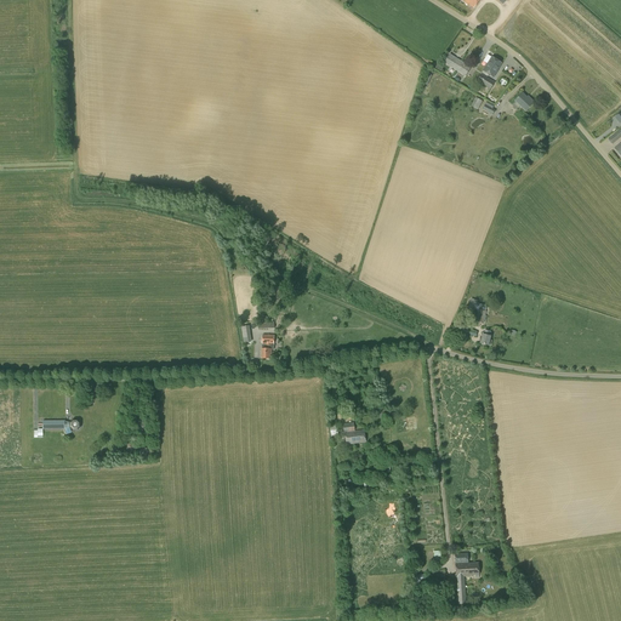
[(466,77),(471,68),(450,53),(444,63),(466,77)]
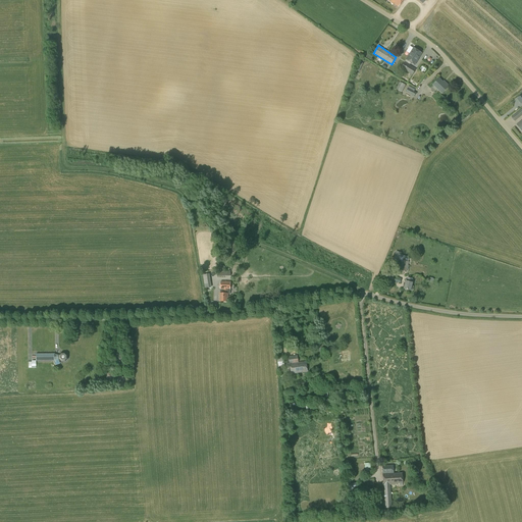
[(415,64),(422,53),(413,48),(406,59),(407,59),(405,62),(410,64),(411,62),(415,64)]
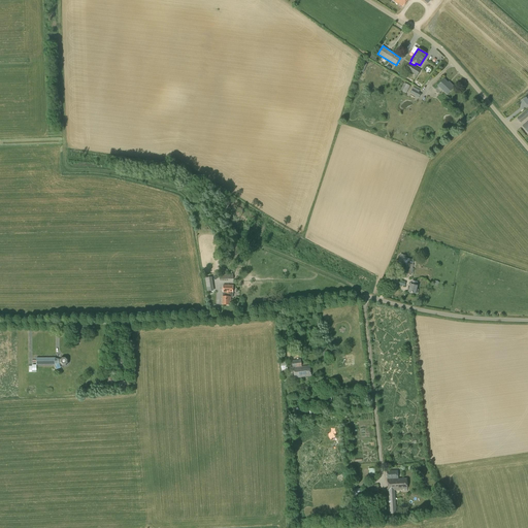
[(417,76),(421,70),(409,63),(405,68),(417,76)]
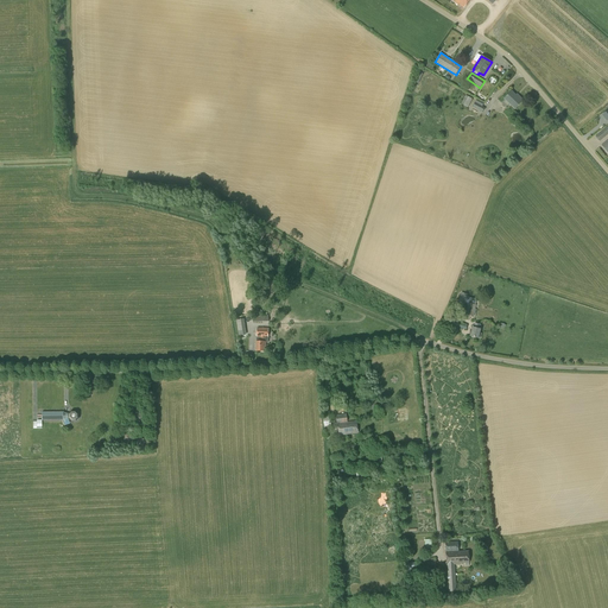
[(518,97),(512,92),(505,99),(515,109),(524,101),(519,96),(518,97)]
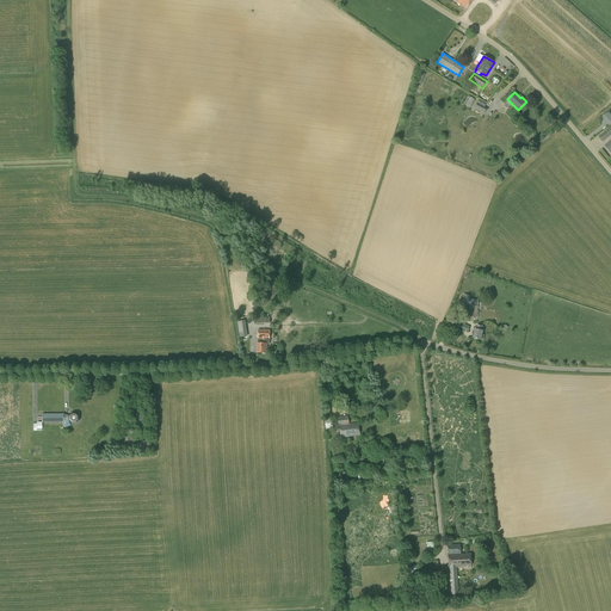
[(470,109),(475,99),(468,96),(463,104),(470,109)]
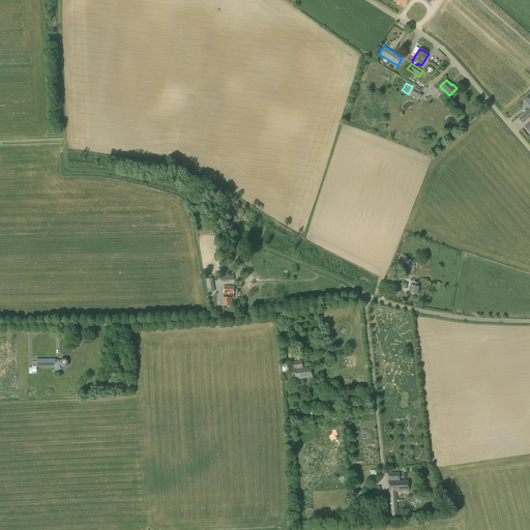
[(420,98),(422,94),(420,93),(421,90),(416,86),(412,93),(420,98)]
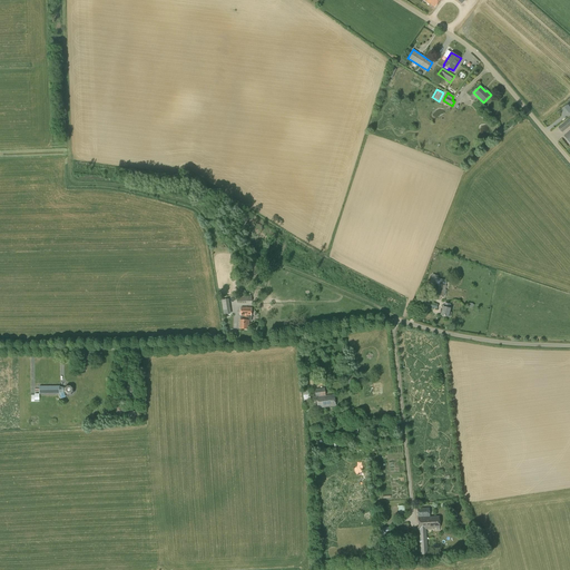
[(562,133),(569,125),(569,118),(559,128),(562,133)]
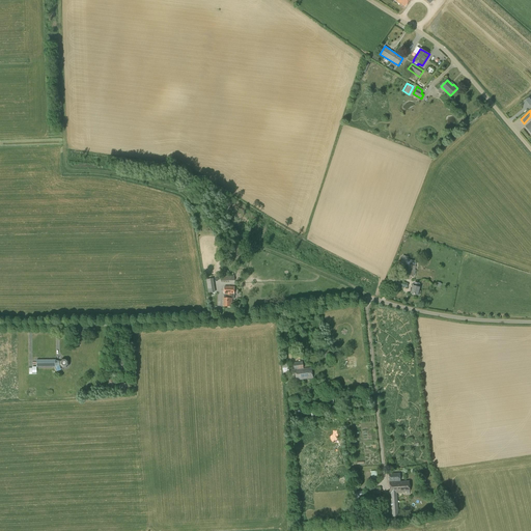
[(409,257),(407,256),(404,264),(409,266),(407,275),(413,276),(416,267),(416,262),(415,262),(416,261),(408,259),(409,257)]
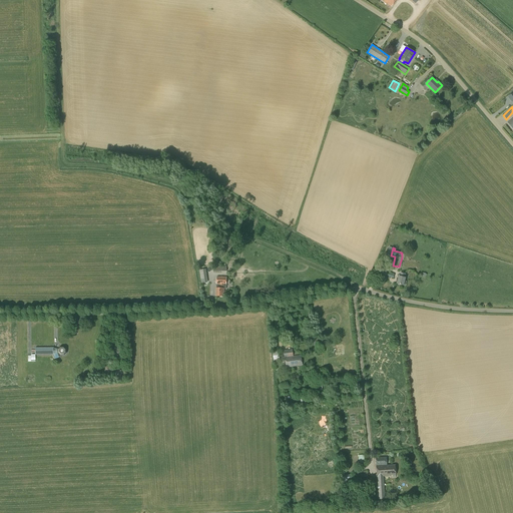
[(201,284),(207,283),(205,270),(199,271),(201,284)]
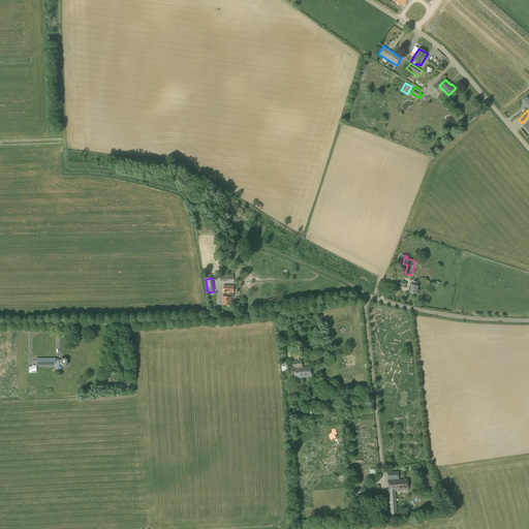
[(417,289),(418,287),(417,287),(417,282),(413,281),(412,285),(410,284),(409,293),(416,294),(416,293),(418,293),(419,289),(417,289)]
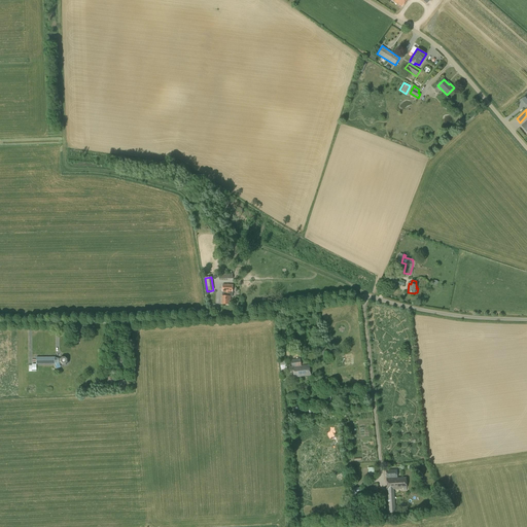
[(233,285),(223,284),(222,295),(221,304),(229,305),(229,301),(231,301),(231,297),(232,297),(233,285)]
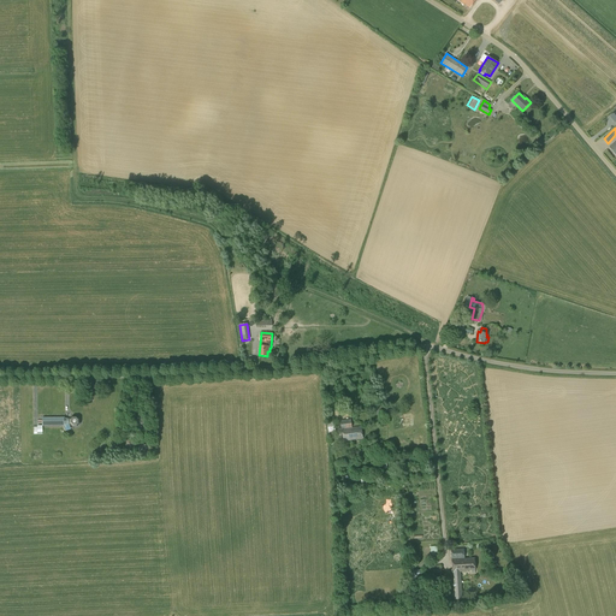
[(146,426),(141,409),(134,412),(137,428),(146,426)]
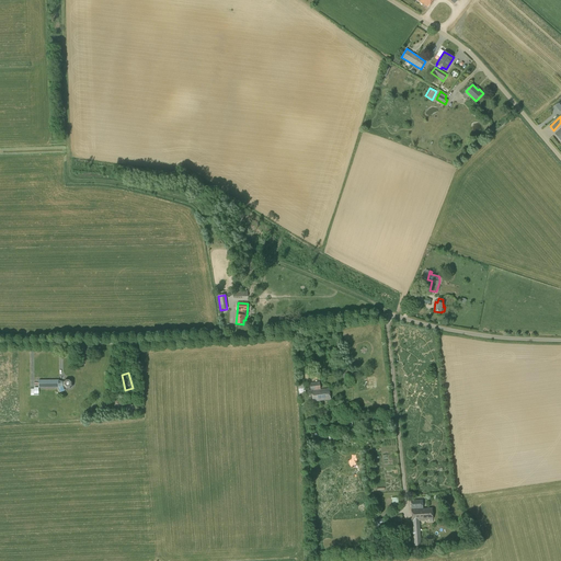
[(73,386),(73,381),(70,379),(66,379),(63,381),(59,380),(38,380),(38,388),(59,388),(59,387),(63,386),(66,389),(70,389),(73,386)]
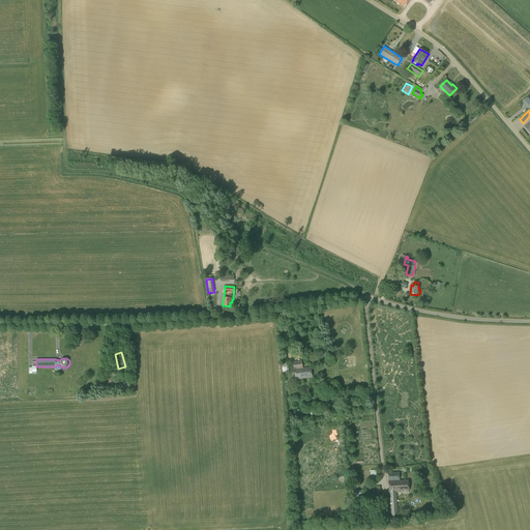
[(303,369),(301,360),(293,362),(296,380),(313,377),(311,366),(303,369)]
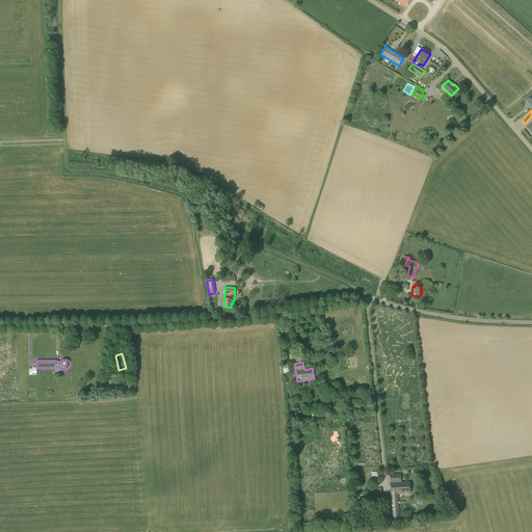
[(401,483),(400,474),(390,475),(393,517),(399,517),(398,495),(401,494),(410,493),(409,482),(401,483)]
